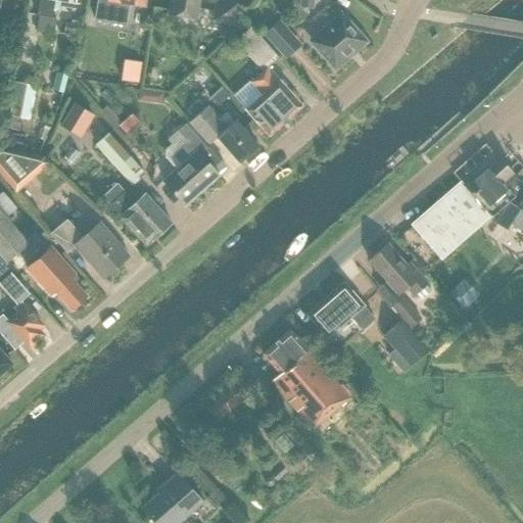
[(77,0),(79,0),(78,0),(39,0),(37,13),(52,15),(53,0),(77,0)]
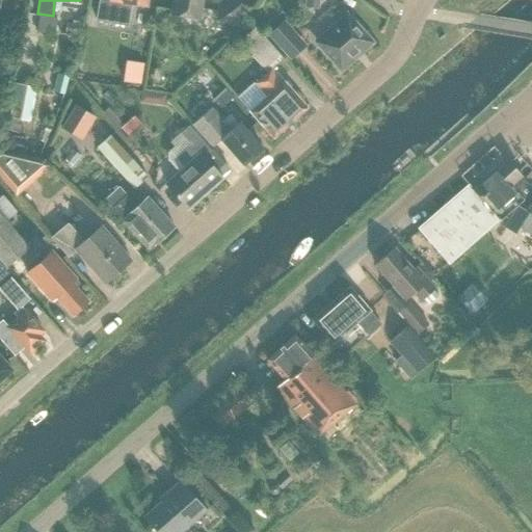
[(147,5),(148,0),(99,0),(97,20),(128,24),(131,3),(147,5)]
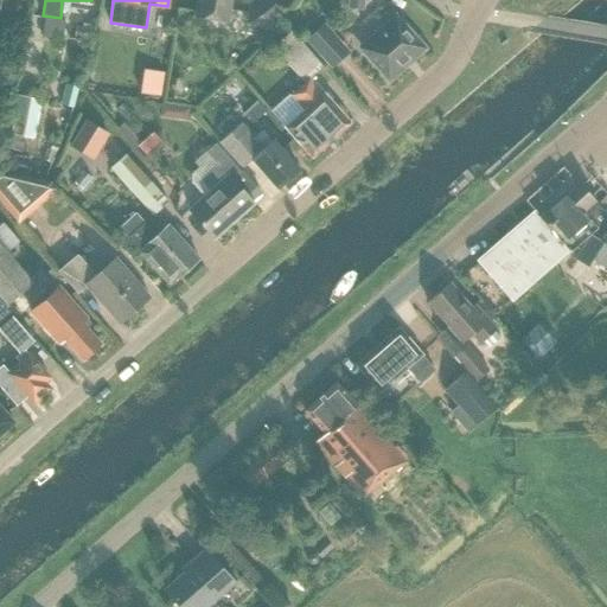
[(228,20),(230,0),(197,0),(195,14),(228,20)]
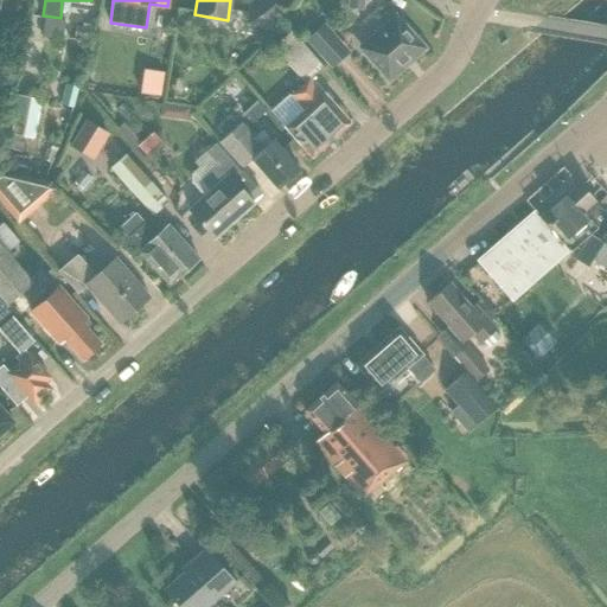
[(270,27),(274,4),(253,0),(250,0),(247,24),(270,27)]
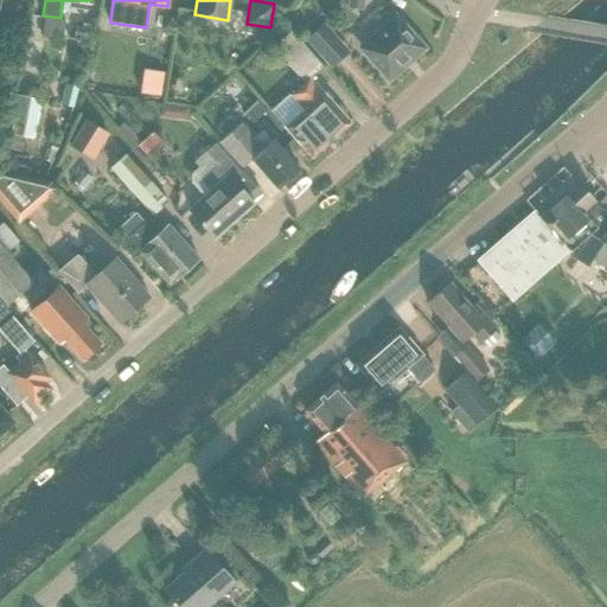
[(390,81),(426,48),(395,14),(370,38),(372,40),(362,50),(390,81)]
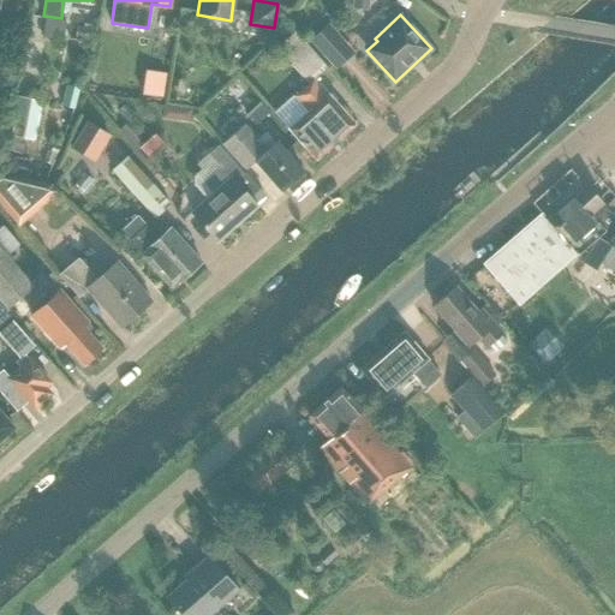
[(336,69),(354,51),(329,22),(310,40),(336,69)]
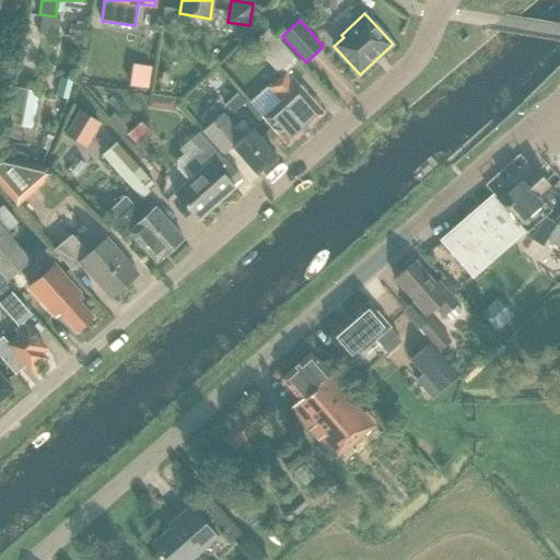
[(84,36),(86,25),(71,22),(69,34),(84,36)]
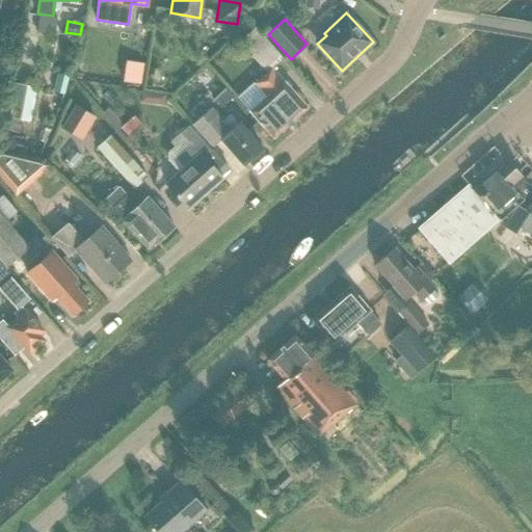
[(273,68),(284,57),(255,26),(239,42),(264,69),(269,63),(273,68)]
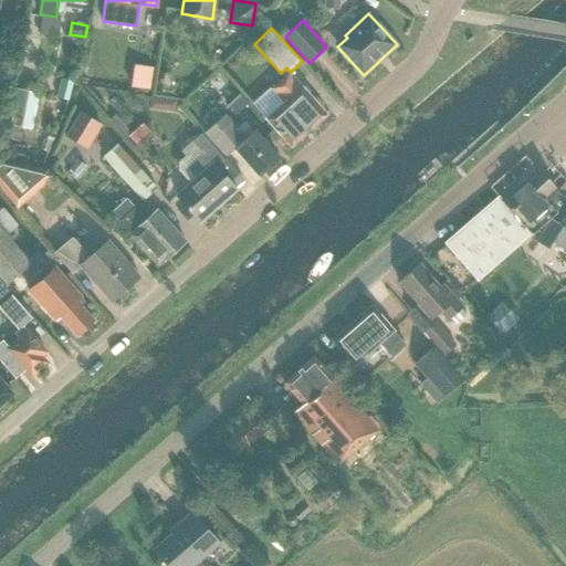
[(130,85),(150,88),(154,64),(135,62),(130,85)]
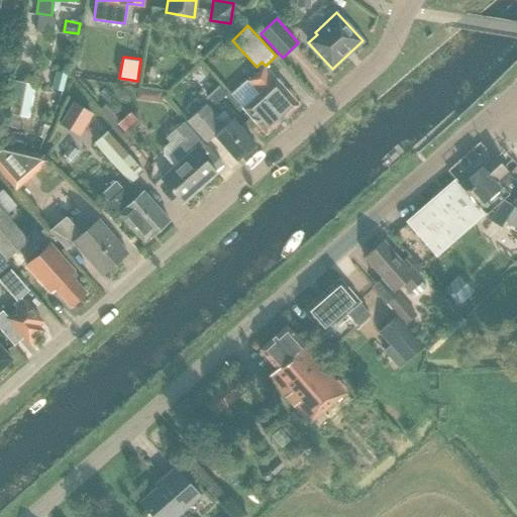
[(274,79),(263,67),(247,81),(259,93),(242,107),(266,133),(299,104),(276,78),(274,79)]
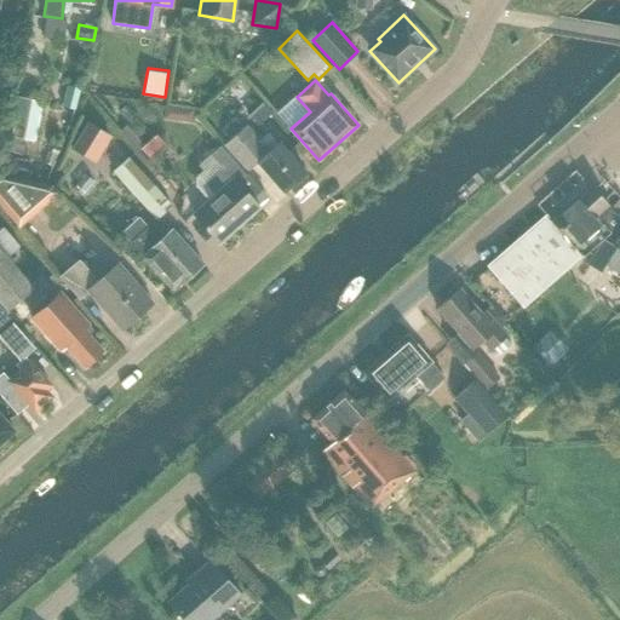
[(81,90),(68,86),(62,108),(75,110),(81,90)]
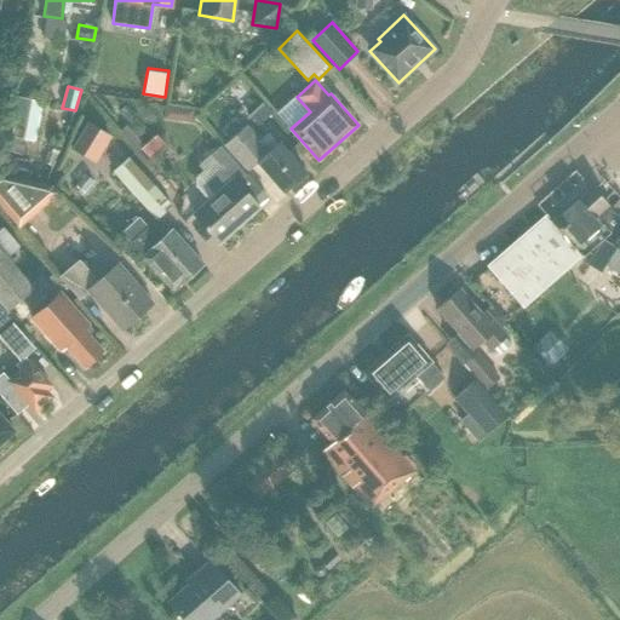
[(21,97),(13,139),(35,143),(42,101),(21,97)]
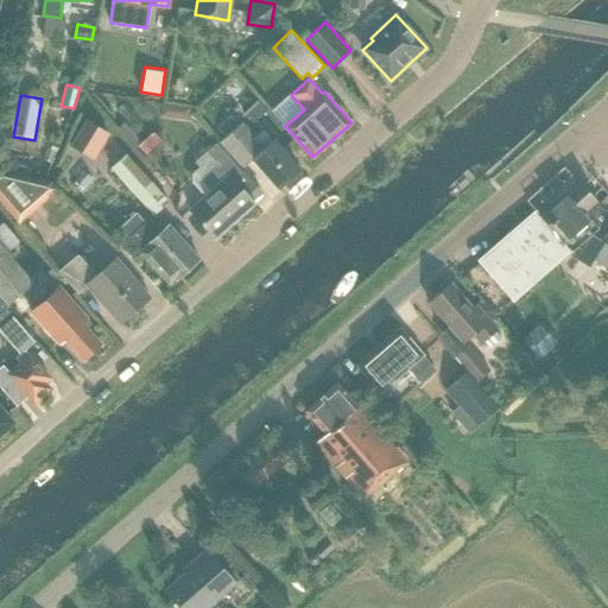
[(258,120),(270,109),(257,96),(246,107),(258,120)]
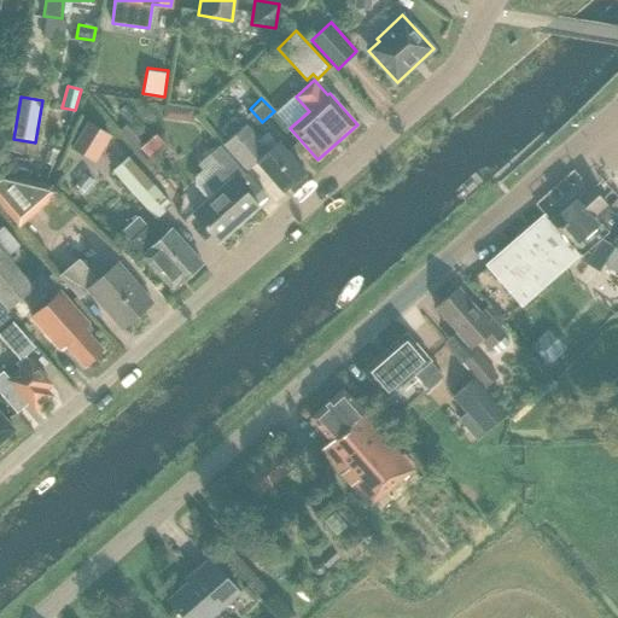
[(191,121),(193,109),(165,104),(163,117),(191,121)]
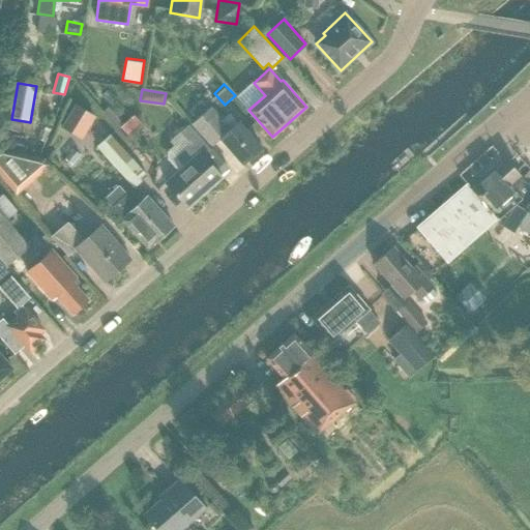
[(95,116),(75,104),(61,126),(82,139),(95,116)]
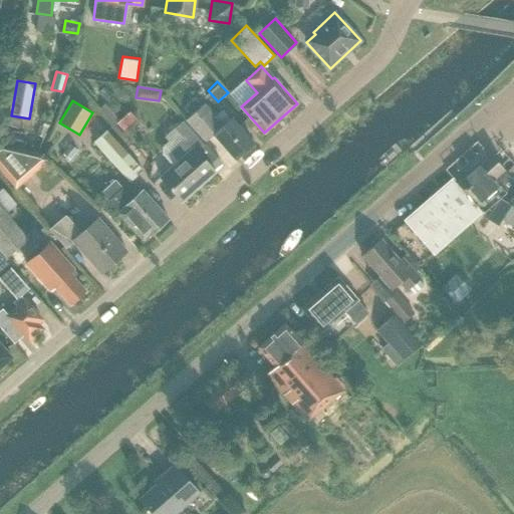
[(215,115),(204,103),(186,119),(205,142),(214,134),(235,158),(253,143),(231,117),(230,118),(222,109),(215,115)]
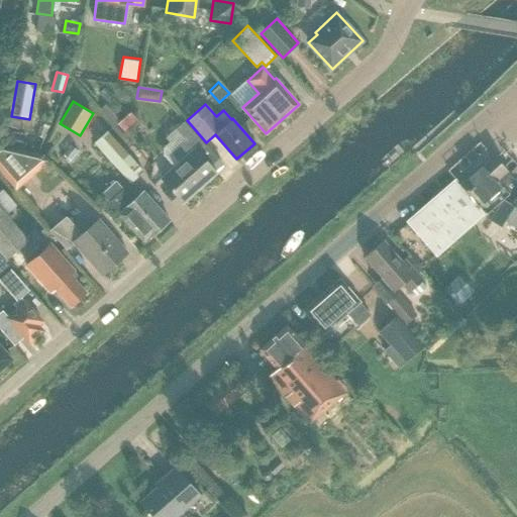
[(183,202),(216,172),(198,151),(205,145),(184,121),(176,128),(180,133),(165,146),(166,158),(174,167),(162,178),(183,202)]
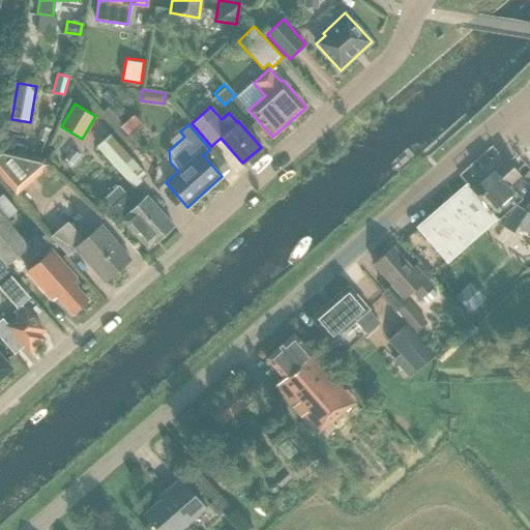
[(21,150),(24,138),(8,134),(5,147),(21,150)]
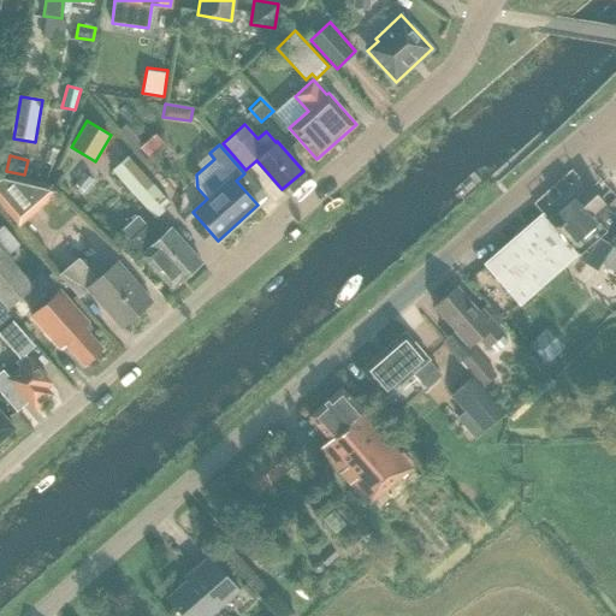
[(155,219),(172,203),(130,155),(112,170),(155,219)]
